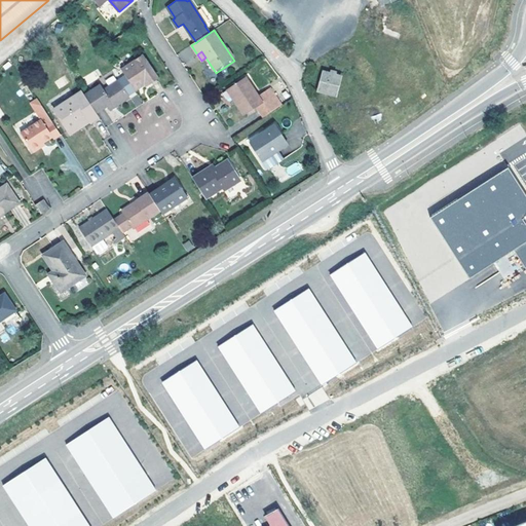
[(149,82),(151,85),(158,80),(143,57),(122,70),(126,77),(136,91),(146,84),(149,82)]
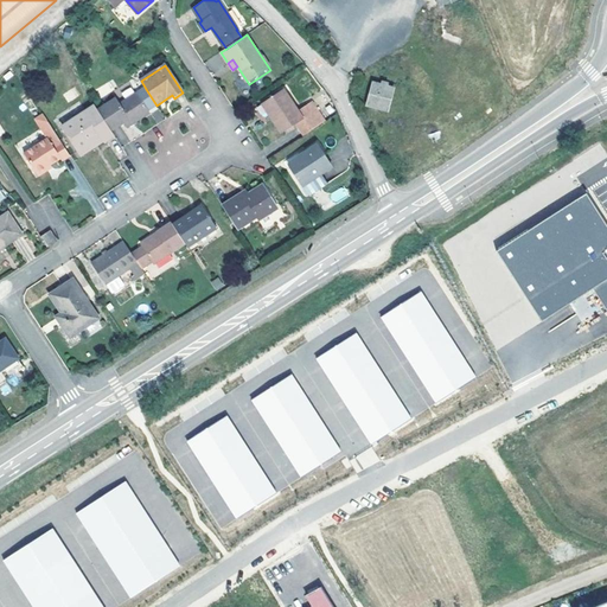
[(381,85),(374,83),(369,104),(388,109),(393,88),(388,87),(388,83),(382,81),(381,85)]
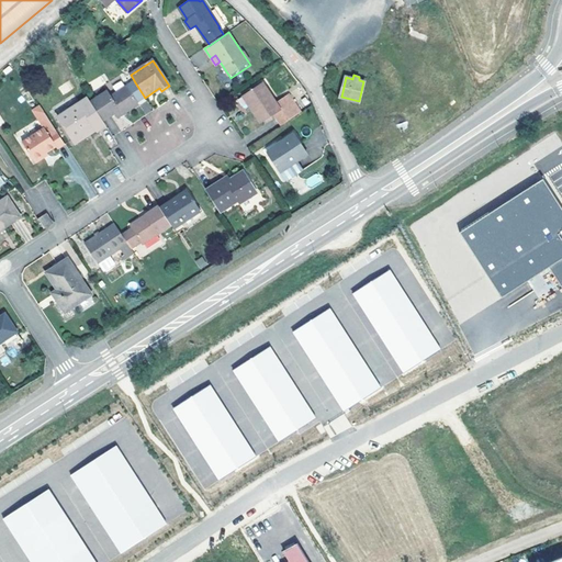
[(135,82),(127,87),(138,103),(145,98),(135,82)]
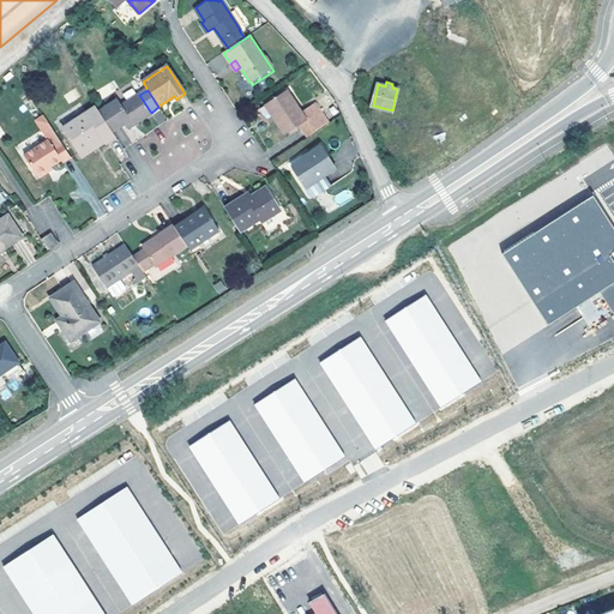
[(289,92),(270,104),(280,119),(276,121),(286,136),(301,126),(308,137),(327,124),(315,104),(302,113),(289,92)]
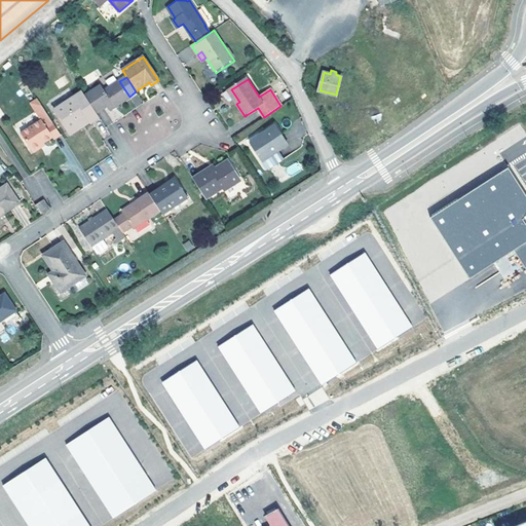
[(101,85),(84,96),(97,114),(108,107),(111,110),(114,108),(130,98),(129,97),(119,81),(104,90),(101,85)]
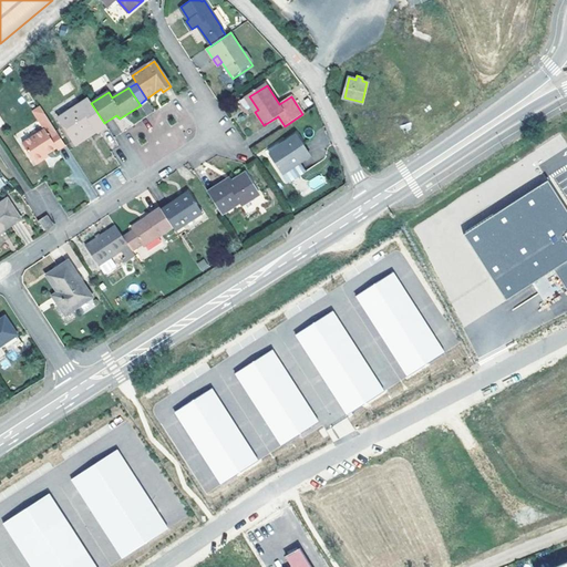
[(246,99),(255,112),(258,110),(249,96),(246,99)]
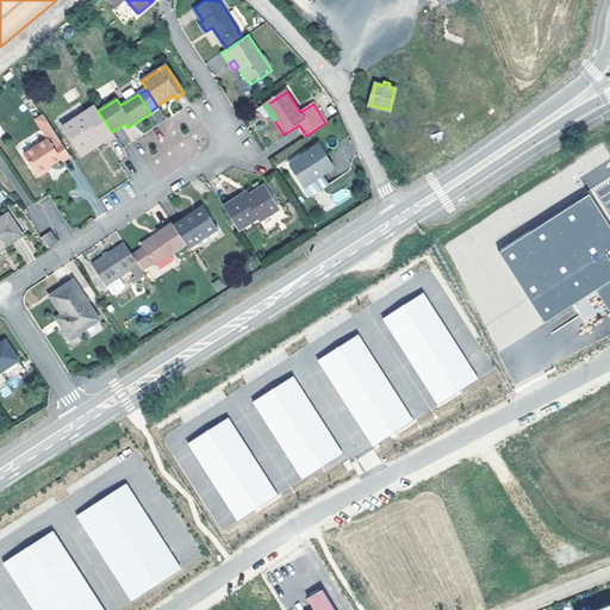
[(64,128),(80,153),(92,144),(91,142),(100,136),(106,143),(116,137),(112,132),(98,111),(95,106),(64,128)]
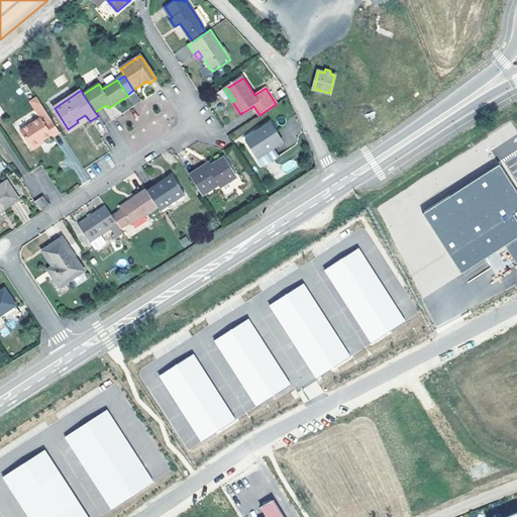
[(30,102),(40,118),(45,124),(52,120),(37,98),(30,102)]
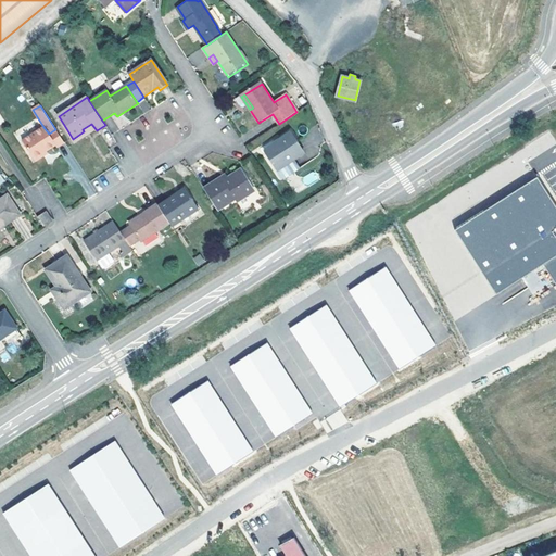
[(84,131),(73,139),(76,143),(97,130),(91,124),(83,129),(84,131)]
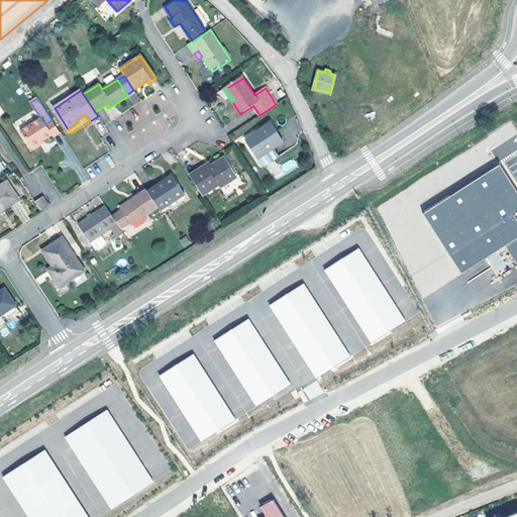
[(40,118),(21,131),(32,148),(52,135),(54,137),(61,132),(52,120),(45,124),(40,118)]
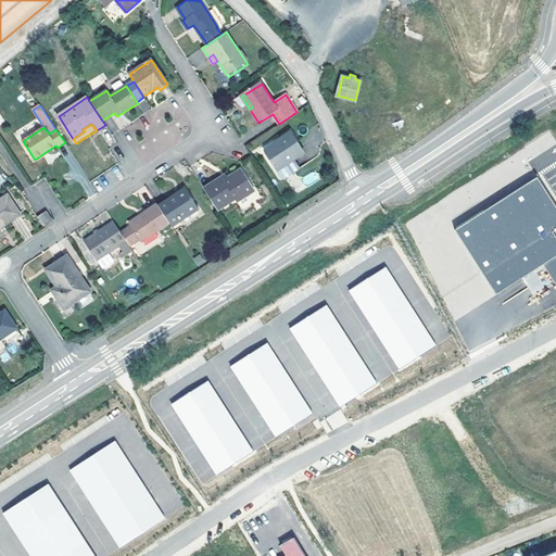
[(265,148),(264,153),(276,169),(281,177),(285,177),(299,167),(293,159),(303,151),(290,131),(265,148)]
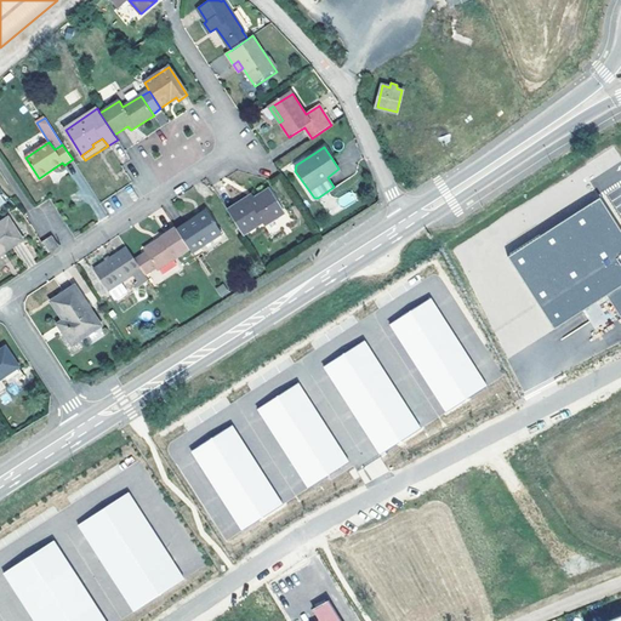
[(271,189),(257,198),(251,201),(249,198),(228,210),(244,233),(263,221),(266,224),(285,212),(271,189)]
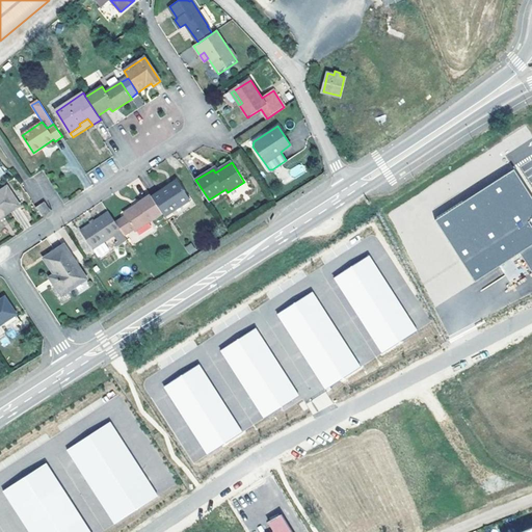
[(531,272),(531,271),(531,197),(514,169),(434,220),(475,283),(520,254),(531,272)]
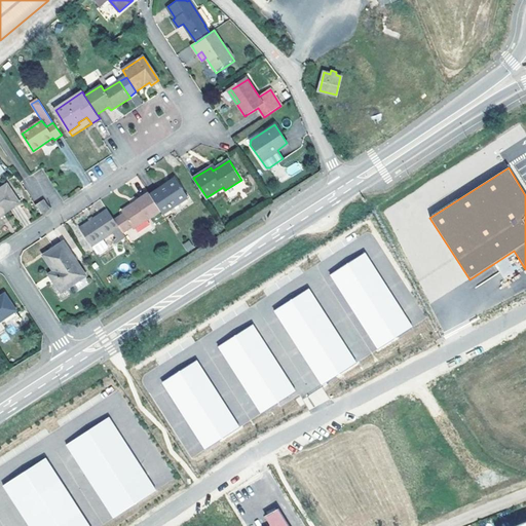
[(175,178),(150,194),(160,211),(162,213),(187,196),(175,178)]
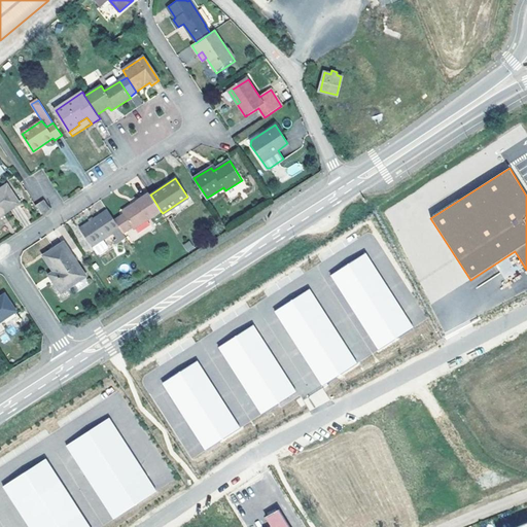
[(7,184),(0,188),(0,215),(19,203),(7,184)]
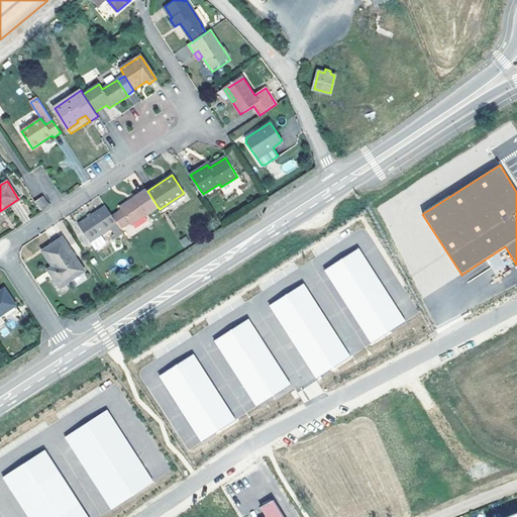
[(122,209),(130,222),(131,223),(158,207),(147,191),(145,189),(133,196),(135,200),(122,209)]
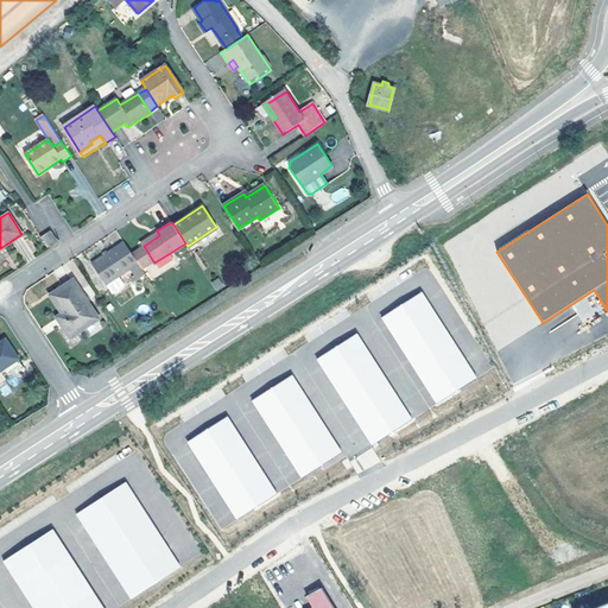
[(42,236),(48,246),(57,240),(51,230),(42,236)]
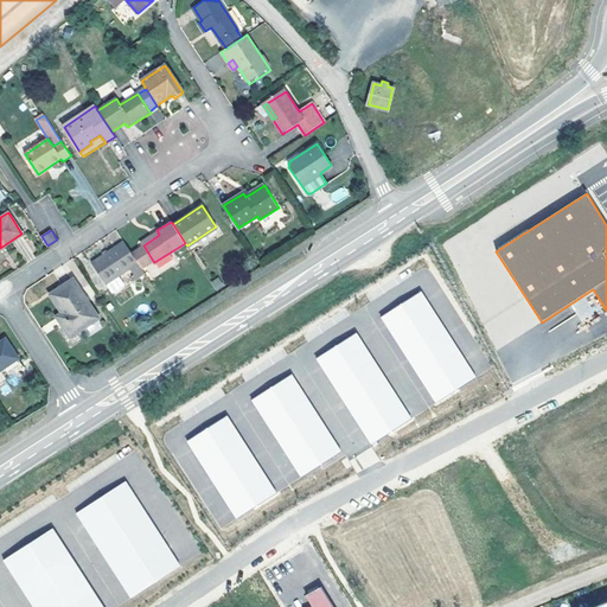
[(159,235),(157,230),(140,241),(144,246),(159,235)]
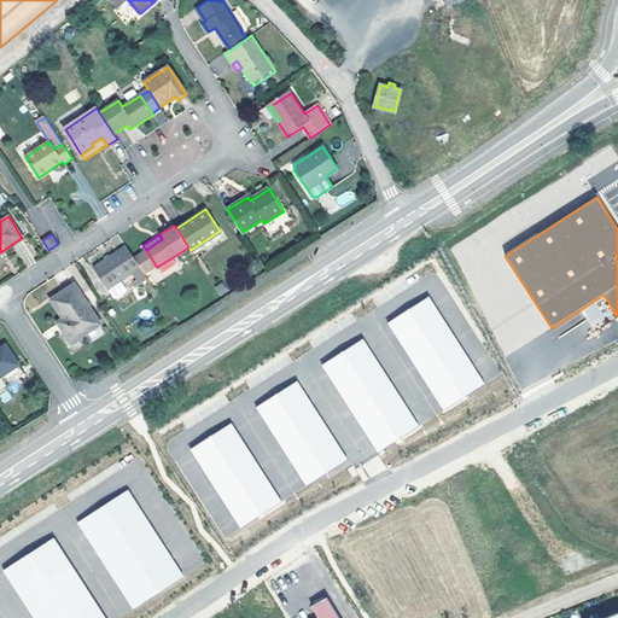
[(134,257),(127,246),(93,267),(108,289),(140,267),(140,266),(134,257)]
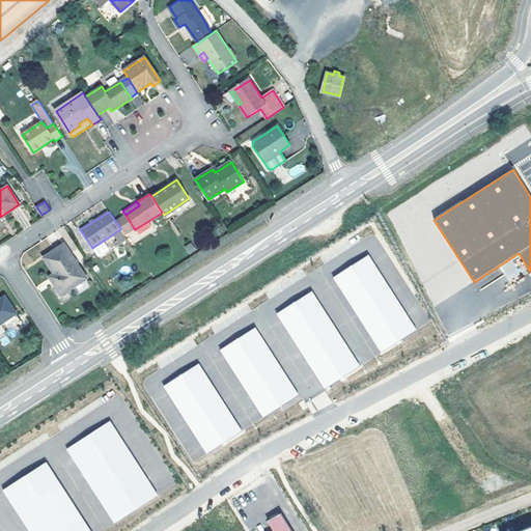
[(115,221),(120,228),(127,224),(131,230),(134,228),(126,215),(115,221)]
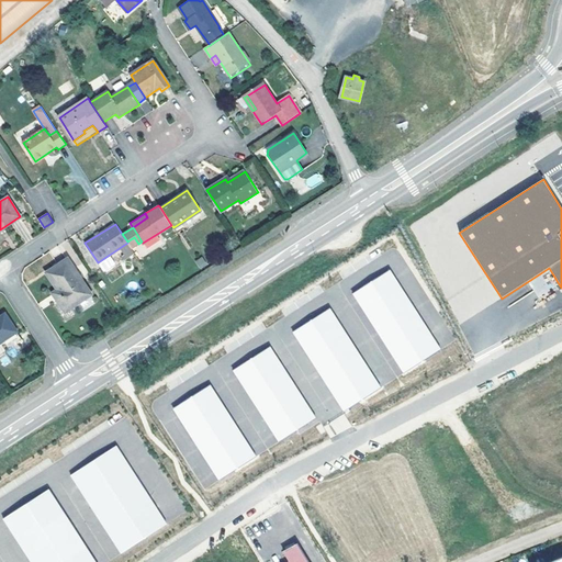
[(134,237),(127,242),(127,243),(132,248),(138,244),(134,237)]
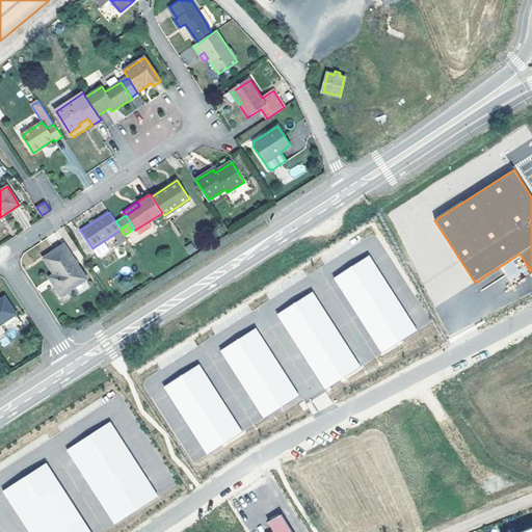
[(188,255),(196,250),(191,242),(184,246),(188,255)]
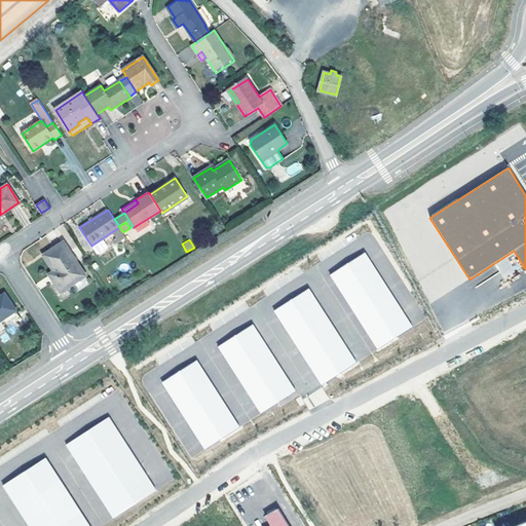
[(43,255),(53,271),(58,277),(52,280),(60,292),(85,275),(64,241),(43,255)]
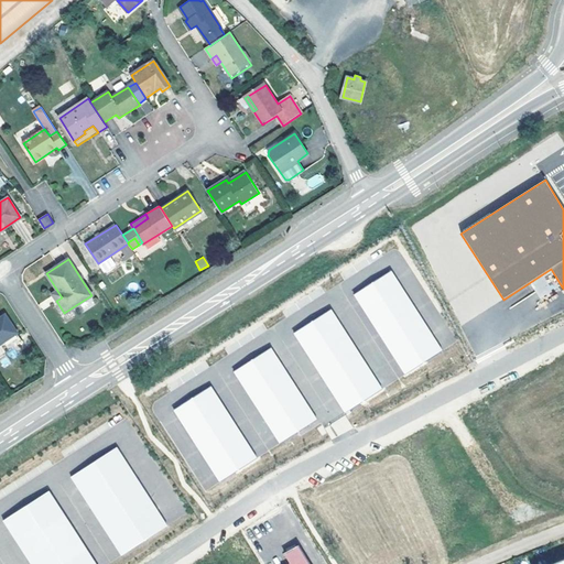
[(389,266),(353,290),(408,372),(444,348),(389,266)]
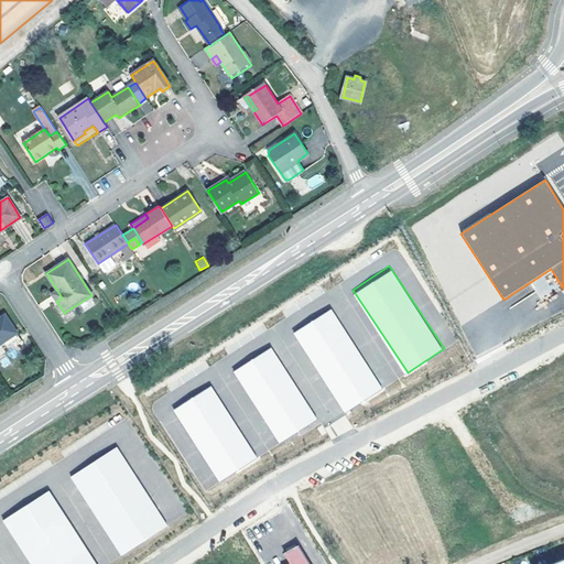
[(52,294),(56,301),(62,297),(57,291),(52,294)]
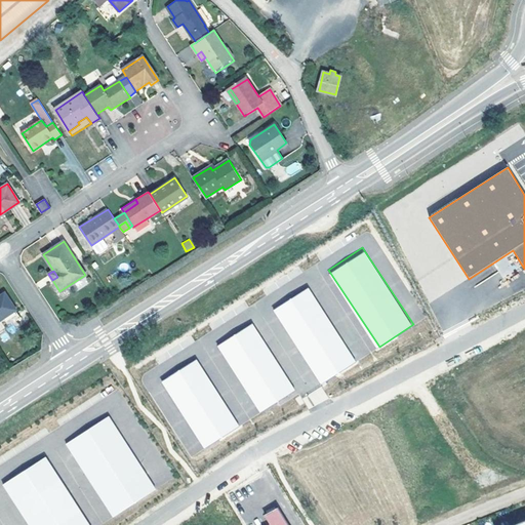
[(308,288),(272,310),(322,386),(357,362),(308,288)]
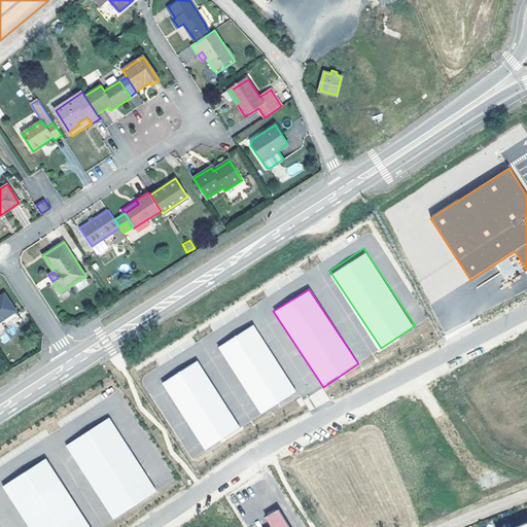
[(5,294),(0,296),(0,321),(15,311),(5,294)]
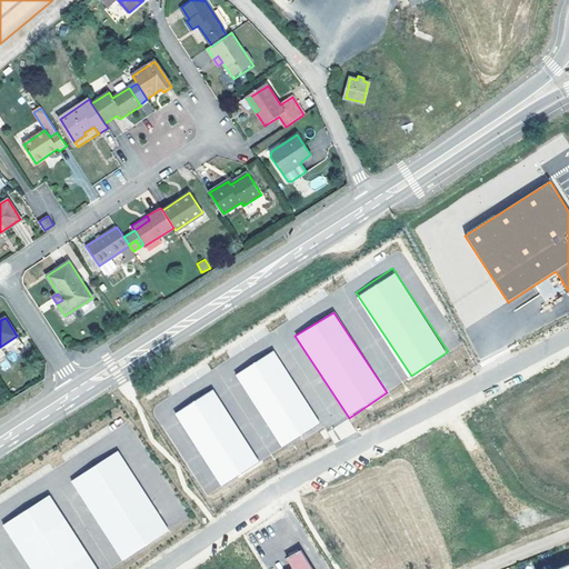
[(276,351),(237,375),(285,448),(322,423),(276,351)]
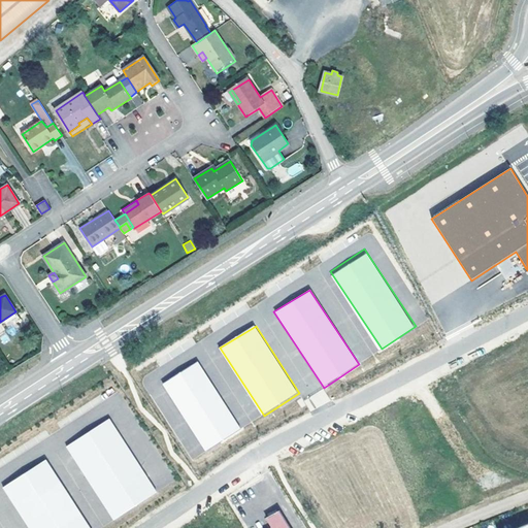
[(197,362),(161,384),(205,452),(240,429),(197,362)]
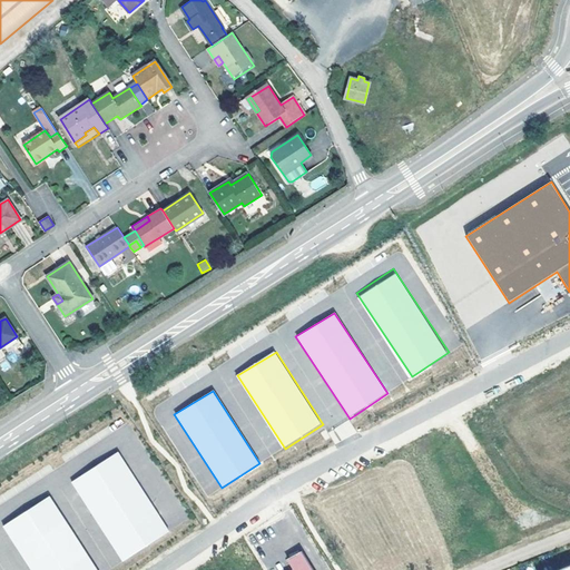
[(350,421),(335,428),(341,439),(355,431),(350,421)]
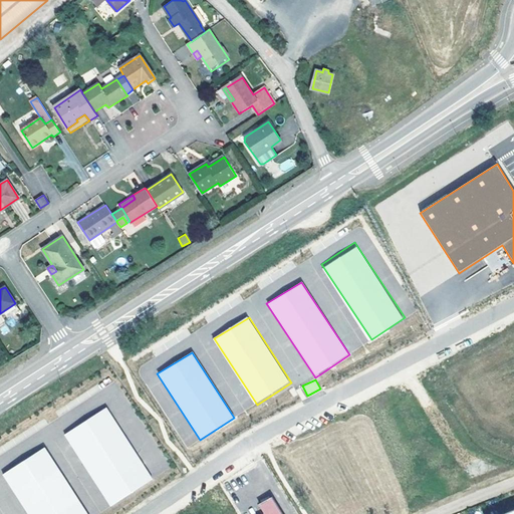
[(64,435),(110,506),(153,479),(106,408),(64,435)]
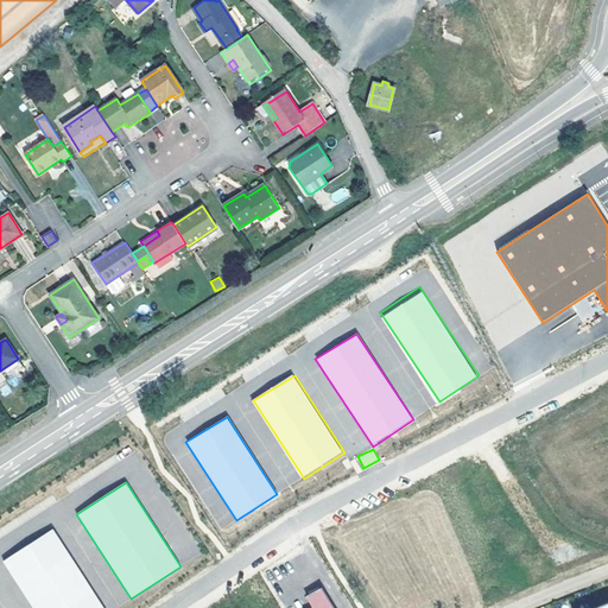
[(33,607),(103,607),(52,530),(4,562),(33,607)]
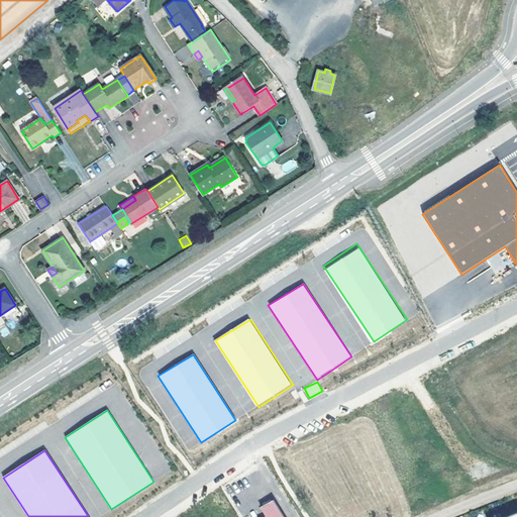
[(284,516),(275,499),(260,506),(264,516),(284,516)]
